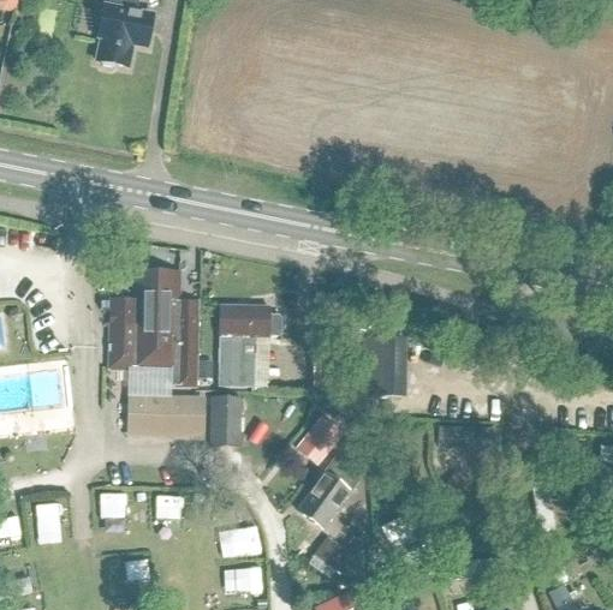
[(126,65),(132,42),(147,46),(154,15),(136,11),(137,0),(108,0),(108,5),(105,4),(97,35),(101,35),(96,59),(126,65)]
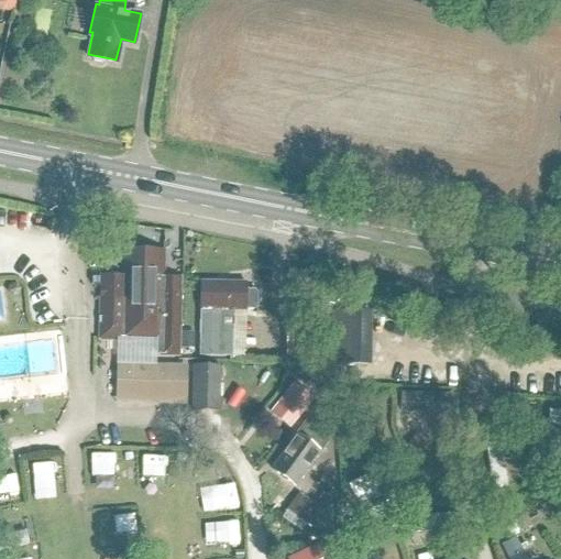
[(179,338),(180,274),(164,274),(164,264),(156,264),(157,248),(125,248),(124,274),(100,273),(99,338),(158,338),(158,353),(182,354),(183,338),(179,338)]
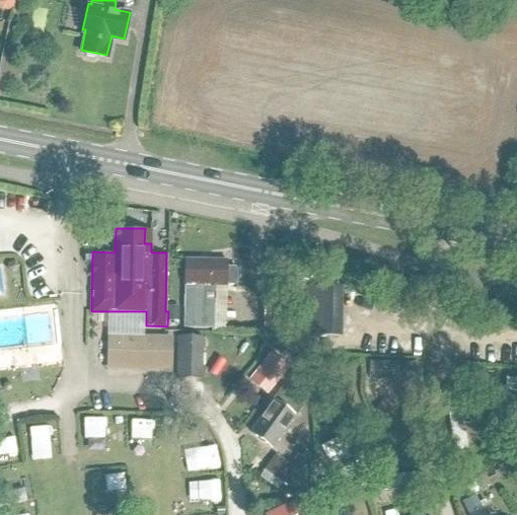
[(183,324),(212,325),(213,283),(227,283),(227,282),(235,282),(237,279),(238,266),(235,265),(227,265),(227,258),(186,256),(183,324)]
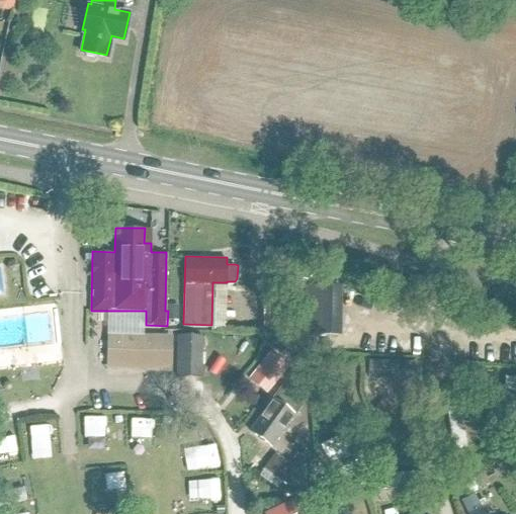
[(305,282),(305,333),(342,333),(342,282),(305,282)]
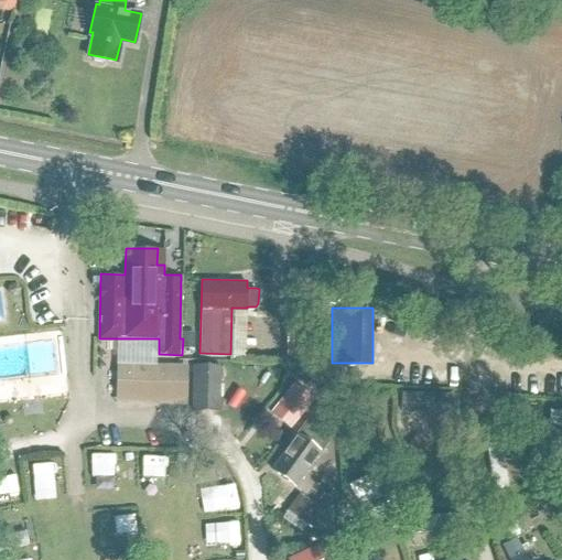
[(289,324),(288,357),(315,358),(315,325),(289,324)]
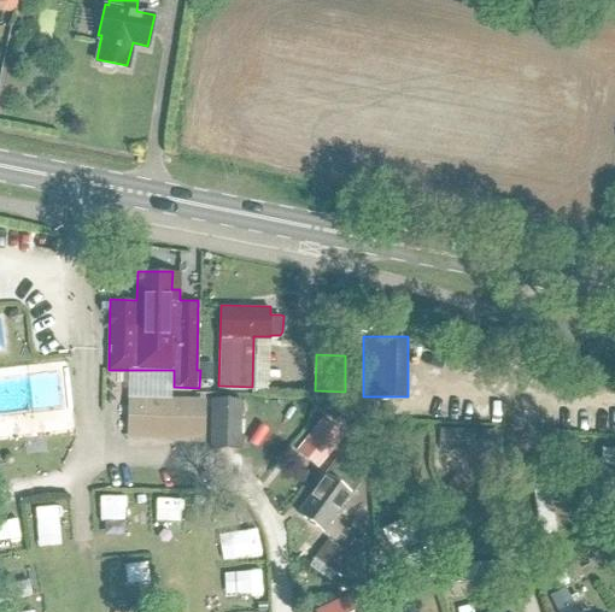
[(275,384),(274,398),(314,399),(314,386),(275,384)]
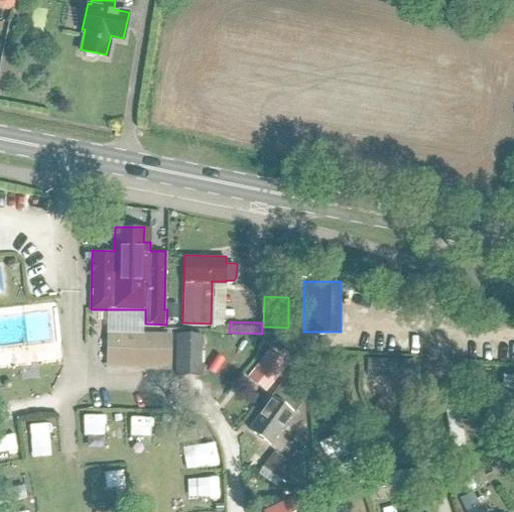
[(108,332),(108,359),(171,360),(171,332),(143,332),(108,332)]
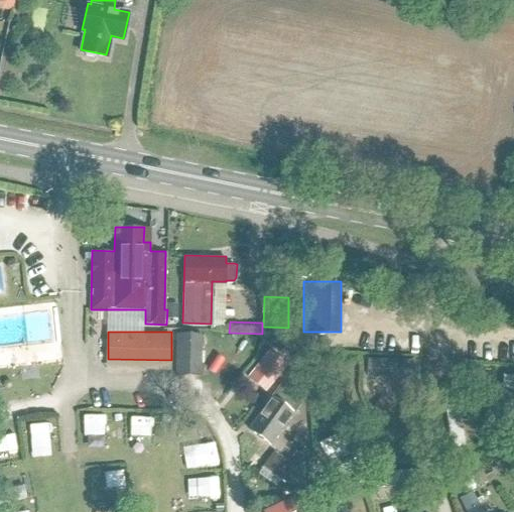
[(176,333),(175,374),(201,374),(202,332),(176,333)]
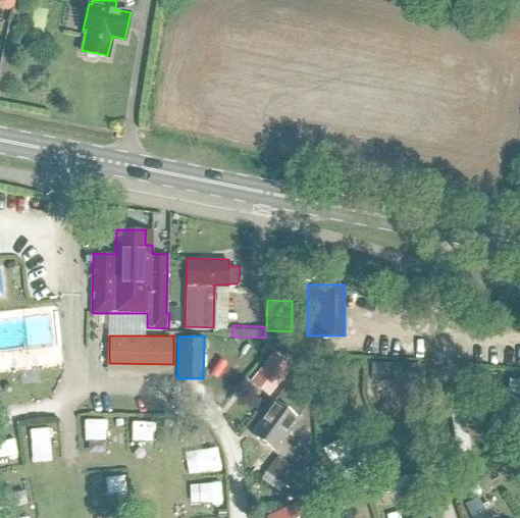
[(226,375),(227,338),(208,337),(207,374),(226,375)]
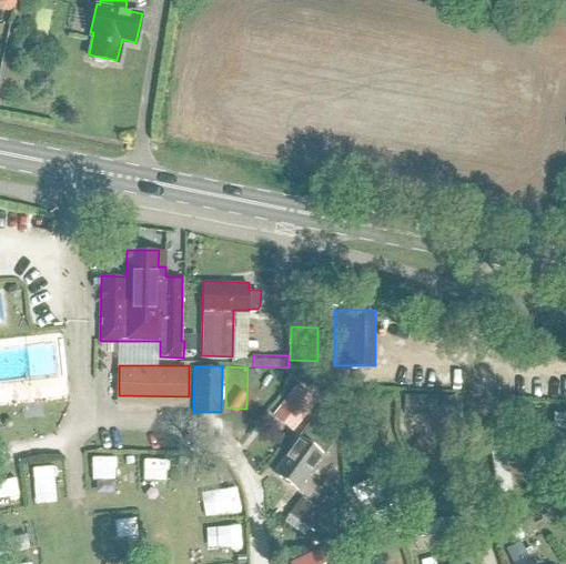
[(0,383),(0,396),(66,398),(66,385),(0,383)]
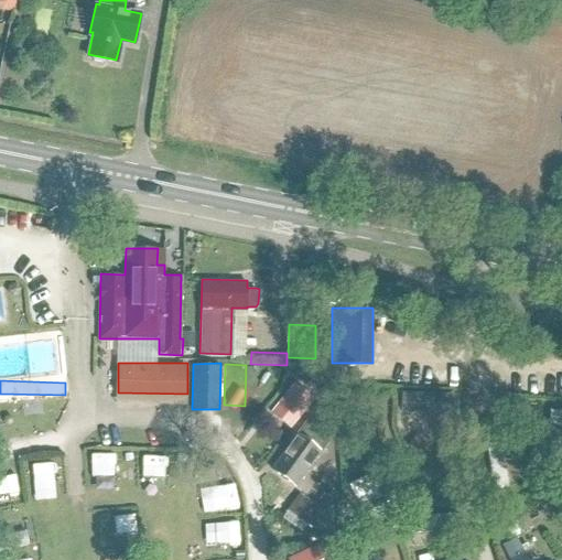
[(294,380),(270,410),(290,428),(315,397),(294,380)]
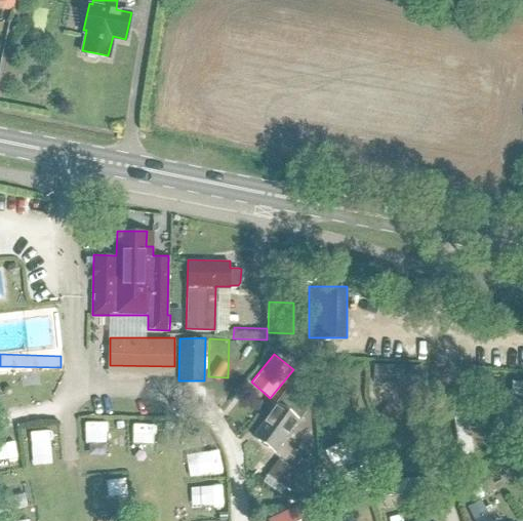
[(277,401),(276,400),(253,436),(276,451),(298,417),(300,418),(312,403),(288,386),(277,401)]
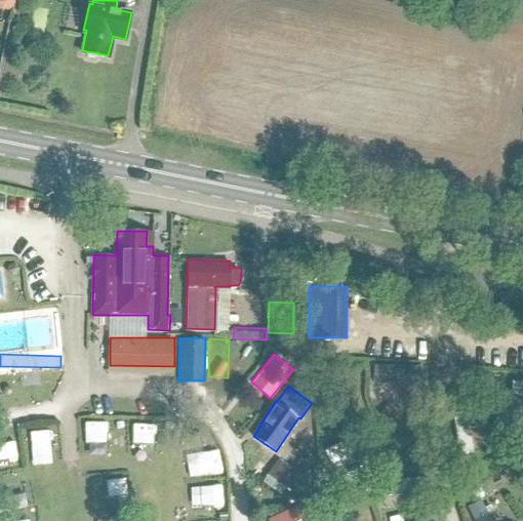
[(31,417),(32,438),(50,438),(49,416),(31,417)]
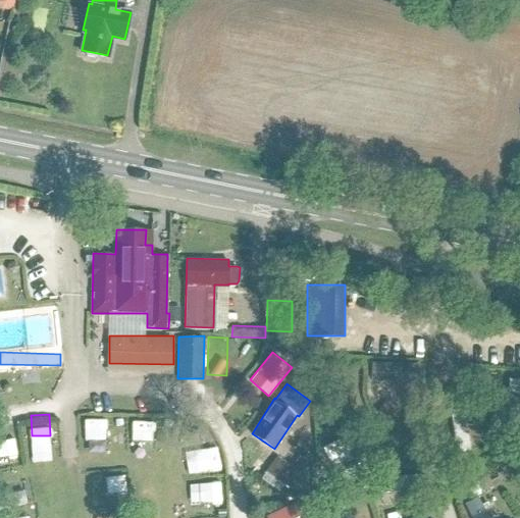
[(82,448),(100,447),(98,414),(80,415),(82,448)]
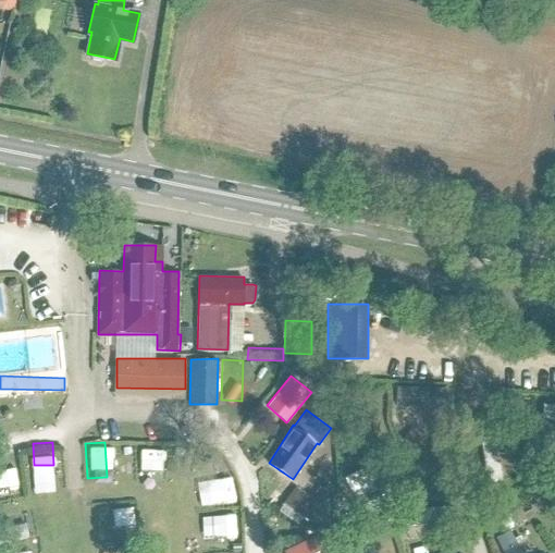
[(135,481),(161,481),(162,443),(136,442),(135,481)]
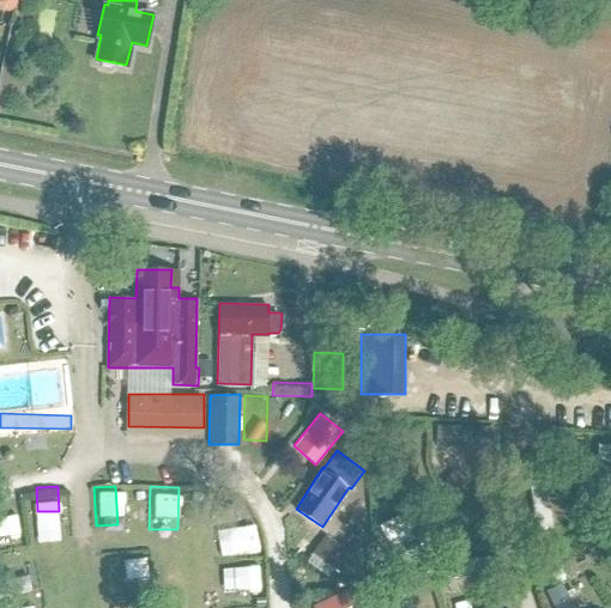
[(40,534),(65,533),(64,518),(38,520),(40,534)]
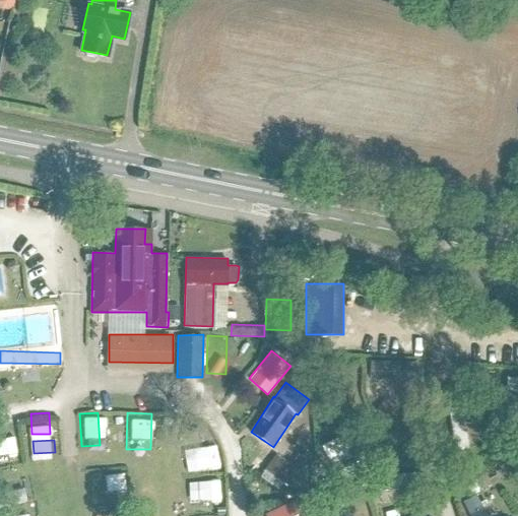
[(217,445),(184,447),(186,471),(218,469),(217,445)]
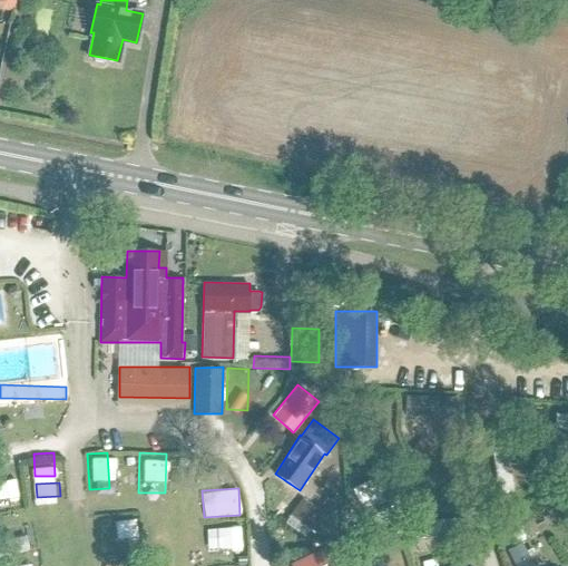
[(234,554),(244,553),(243,524),(232,525),(234,554)]
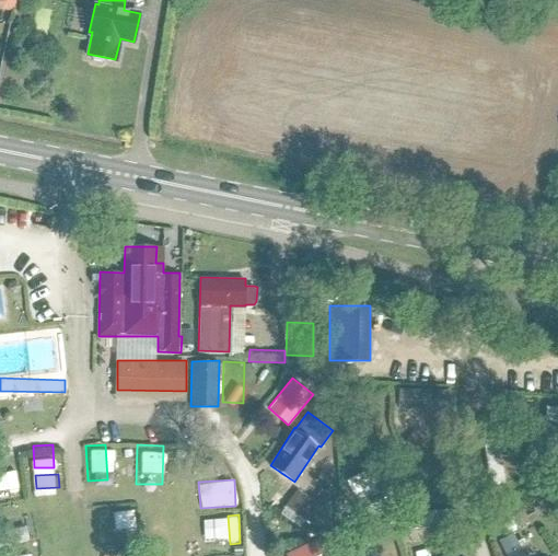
[(285,552),(286,555),(317,555),(312,541),(285,552)]
